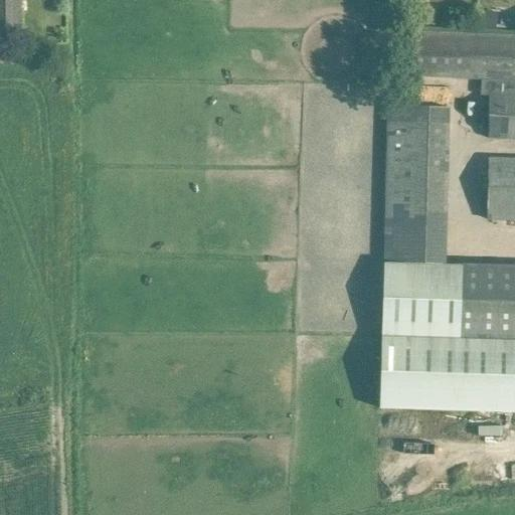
[(0,0),(0,35),(20,35),(20,0),(0,0)]
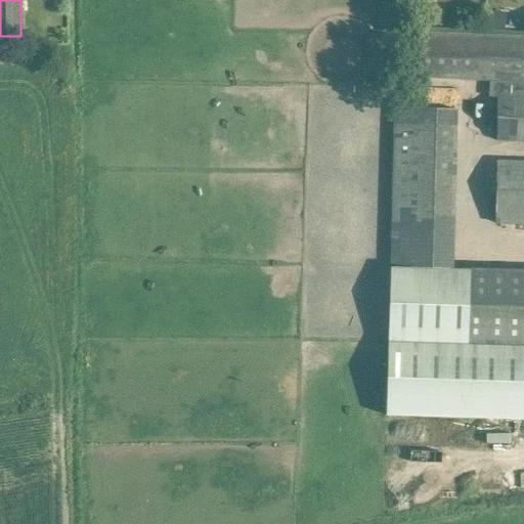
[(486,11),(485,28),(501,29),(503,12),(486,11)]
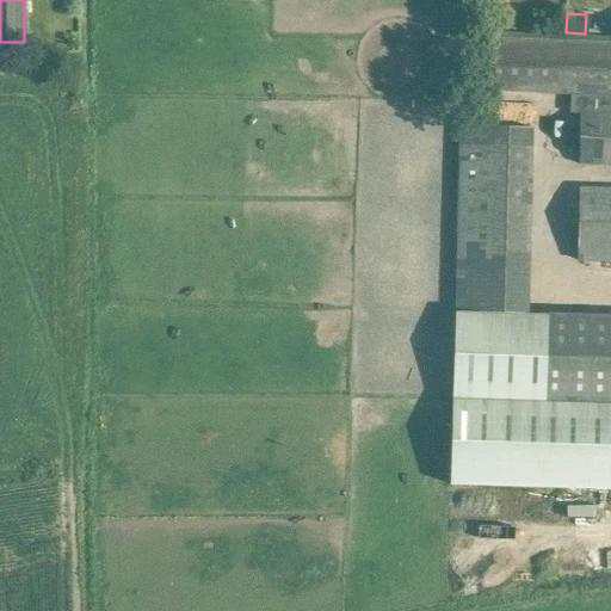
[(580,168),(610,168),(610,44),(495,39),(493,92),(572,96),(571,115),(582,116),(580,168)]
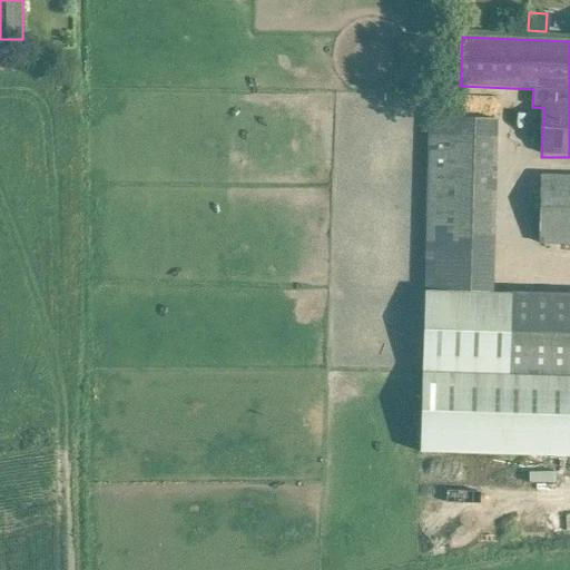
[(420,454),(569,458),(569,296),(492,294),(498,121),(429,119),(420,454)]
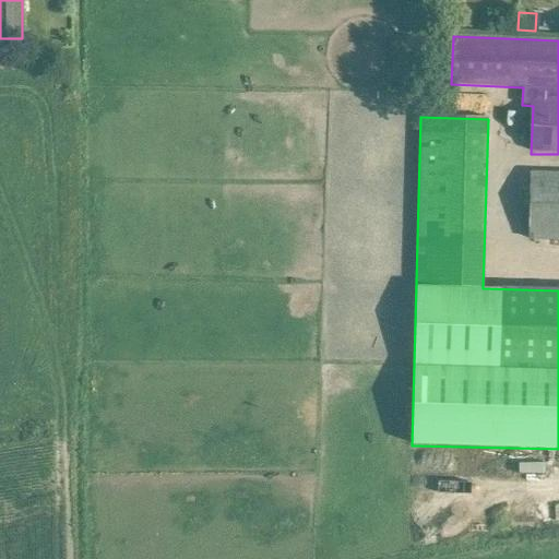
[(558,241),(558,174),(530,174),(527,240),(558,241)]
